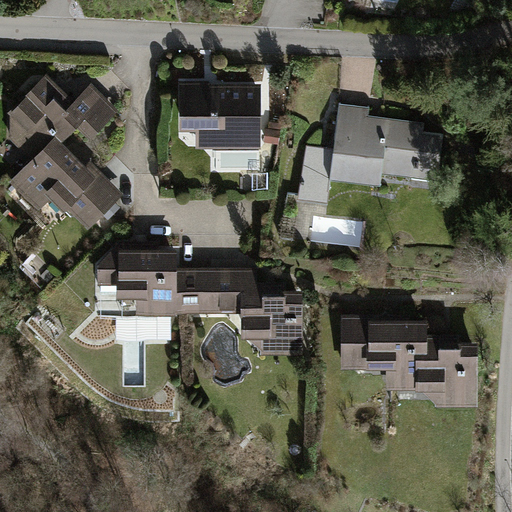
[(73,100),(46,73),(10,113),(9,137),(31,160),(9,182),(38,210),(49,198),(63,211),(66,208),(90,230),(124,193),(98,170),(95,174),(61,142),(76,126),(91,141),(120,111),(91,84),(73,100)]
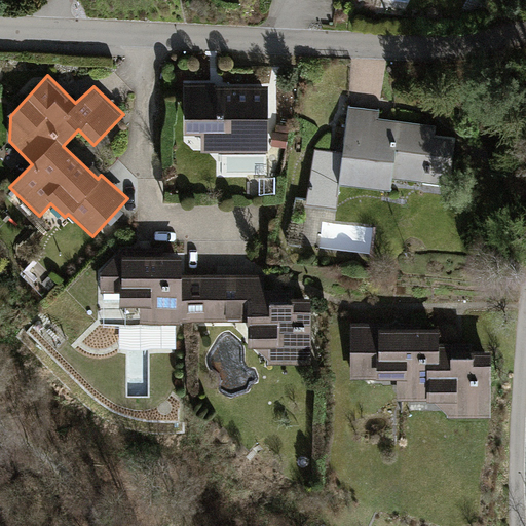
[(268,84),(184,84),(184,134),(201,134),(201,154),(267,153),(268,84)]
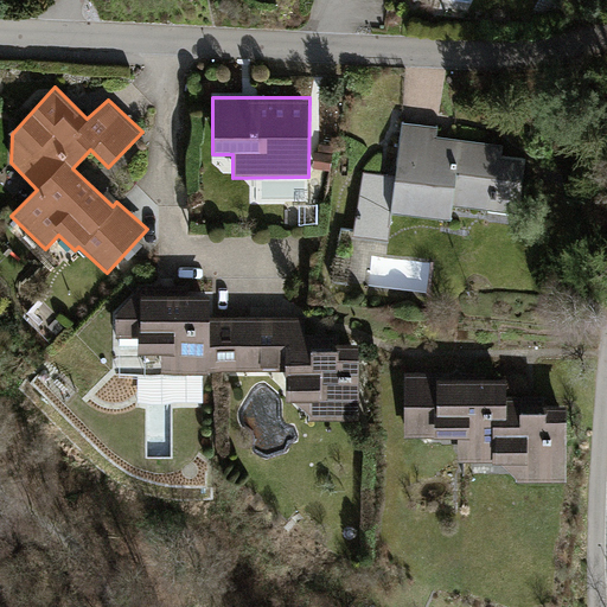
[(438,125),(402,122),(396,176),(364,176),(355,236),(389,241),(393,211),(451,219),(452,208),(518,215),(524,160),(499,159),(502,146),(436,138),(438,125)]
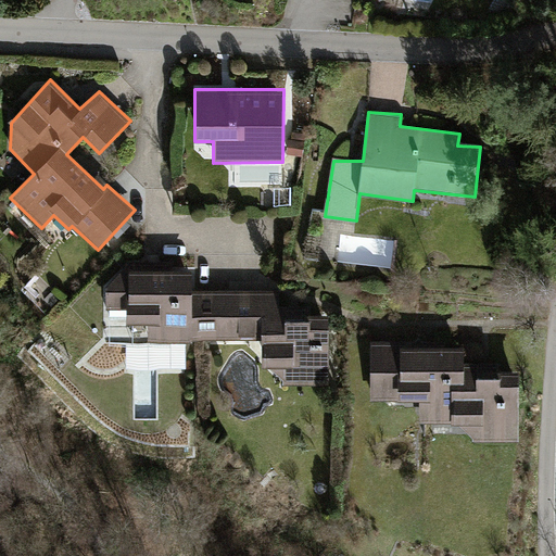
[(172,261),(130,262),(101,287),(103,308),(125,308),(126,321),(148,321),(150,342),(262,339),(262,367),(285,384),(330,386),(328,315),(312,315),(311,304),(278,306),(278,292),(196,292),(191,269),(173,270),(172,261)]
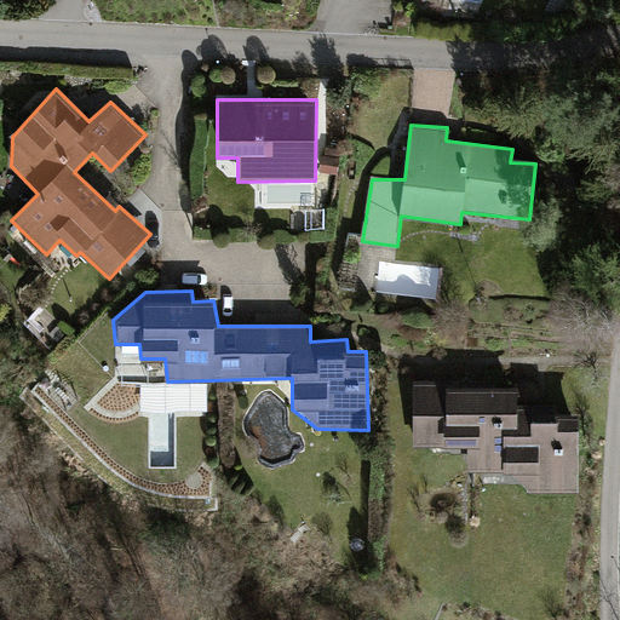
[(449,380),(413,380),(414,447),(468,447),(469,471),(510,472),(528,494),(579,495),(578,413),(558,413),(558,405),(517,405),(517,388),(449,386),(449,380)]
